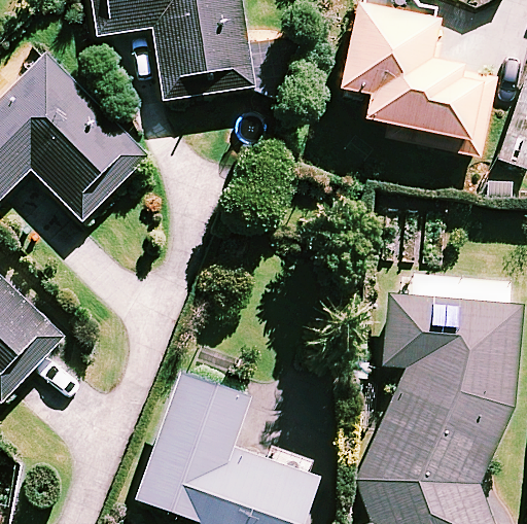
[(245,42),(239,0),(91,0),(97,37),(152,29),(163,102),(293,83),(287,36),(245,42)]
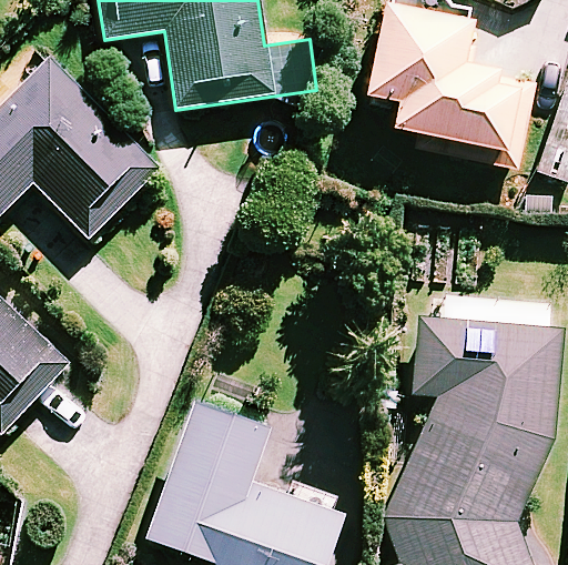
[(469,21),(384,4),(366,93),(398,100),(393,127),(506,150),(521,76),(462,63),(469,21)]
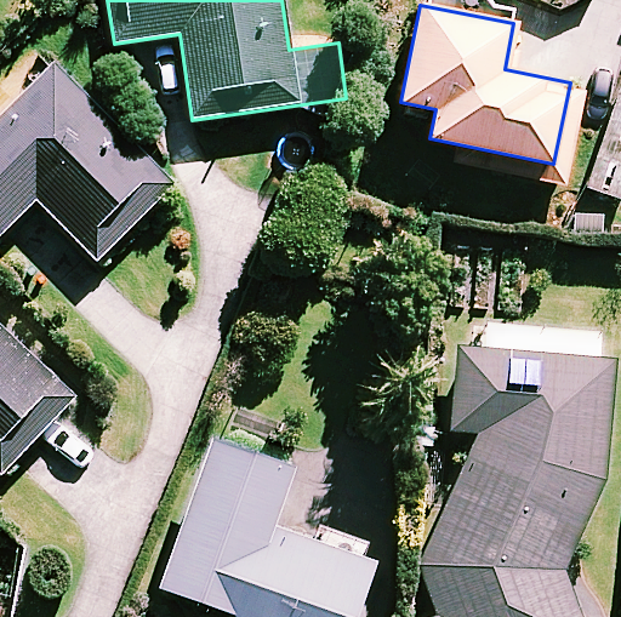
[(0,236),(35,201),(97,262),(174,186),(53,67),(0,120),(0,236)]
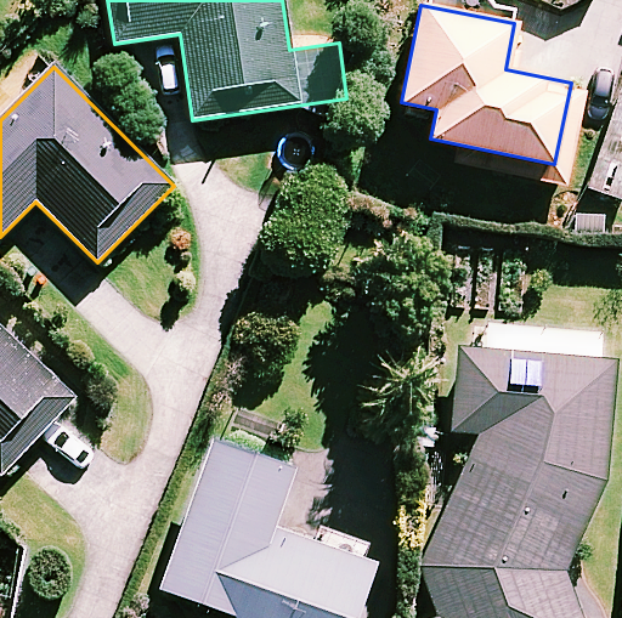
[(621,94),(589,188),(621,199),(621,94)]
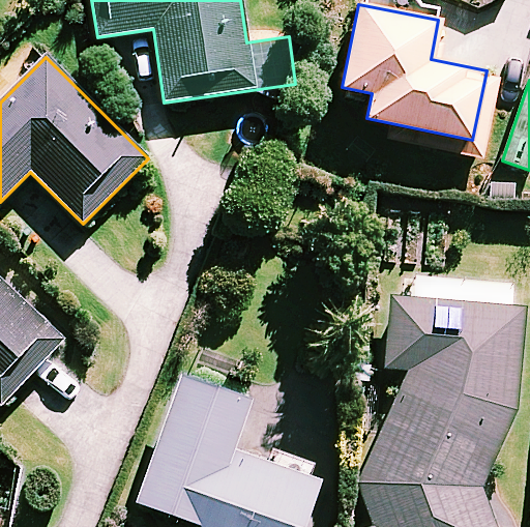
[(517,378),(521,303),(510,303),(511,286),(416,280),(415,297),(389,295),(384,369),(415,371),(365,462),(359,495),(370,526),(494,526),(478,478),(517,409),(517,378)]
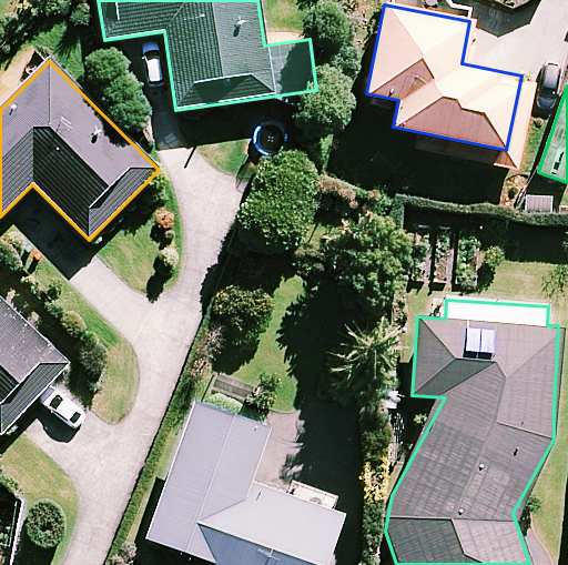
[(67,366),(0,302),(0,435),(0,436),(67,366)]
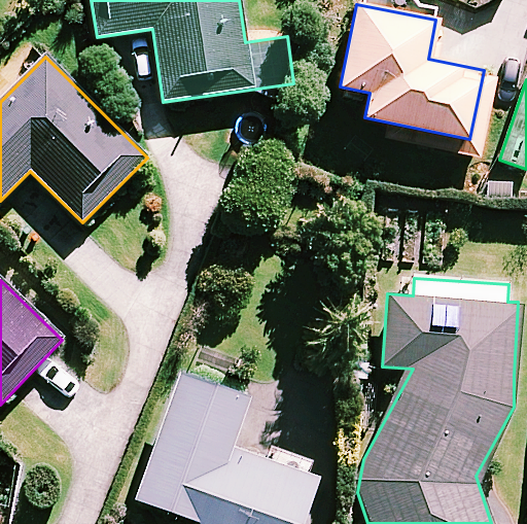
[(248,394),(181,371),(137,498),(197,519),(195,523),(300,523),(316,478),(230,448),(248,394)]
